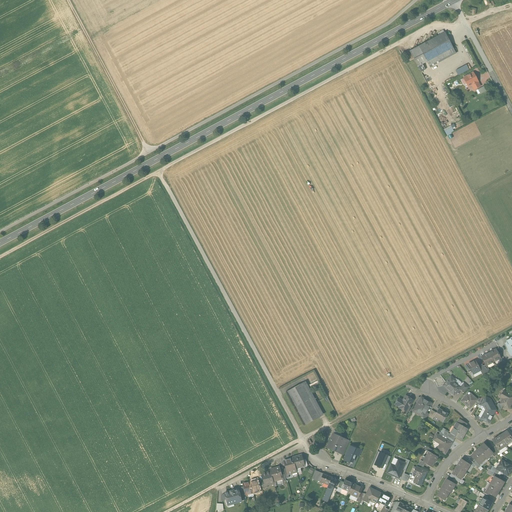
[(449,36),(413,55),(425,77),(430,75),(427,69),(432,66),(435,71),(461,57),(449,36)]
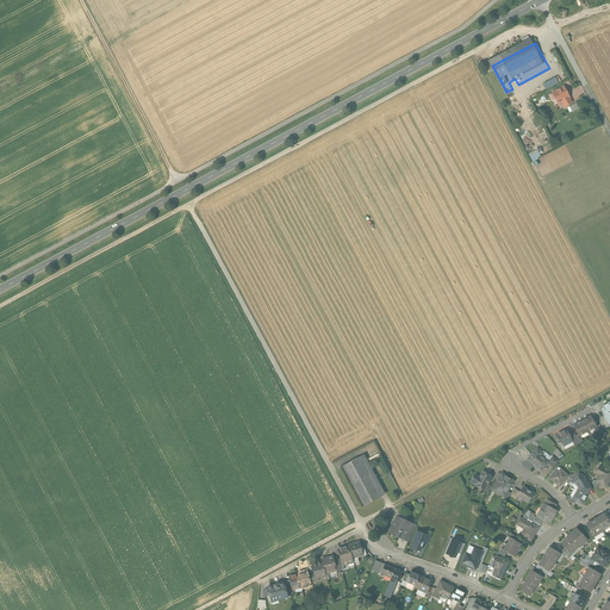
[(499,54),(496,49),(489,53),(492,58),(499,54)]
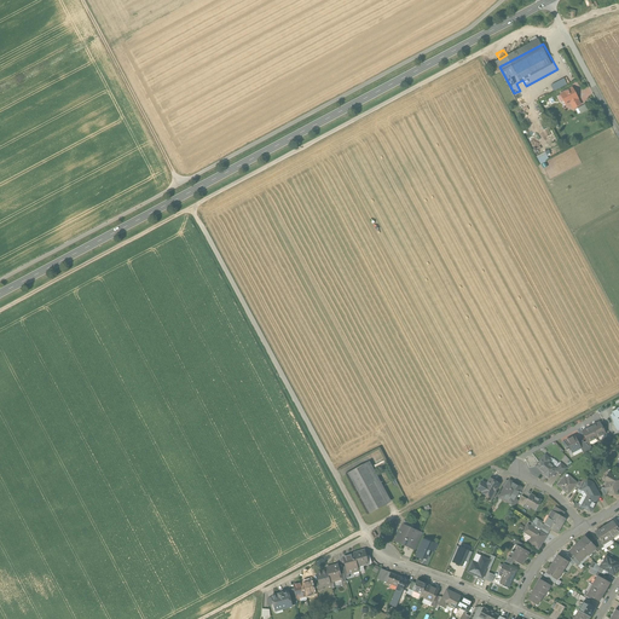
[(578,92),(565,99),(570,110),(576,108),(580,116),(588,113),(578,92)]
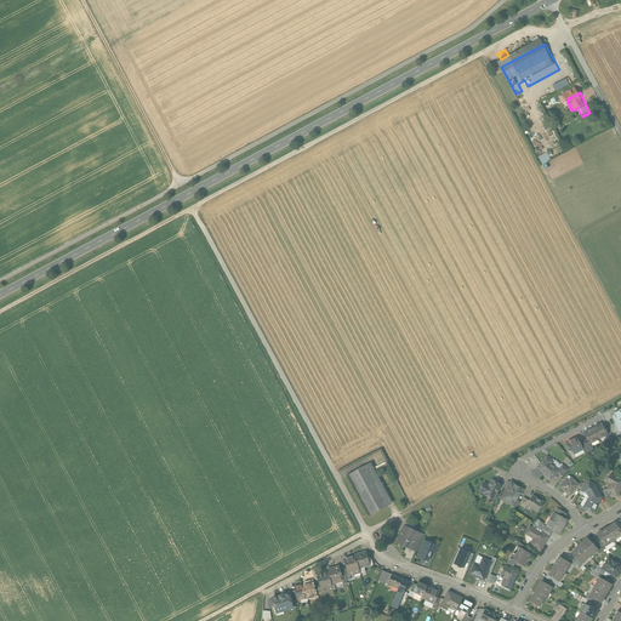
[(547,163),(546,161),(550,159),(547,153),(537,157),(541,165),(547,163)]
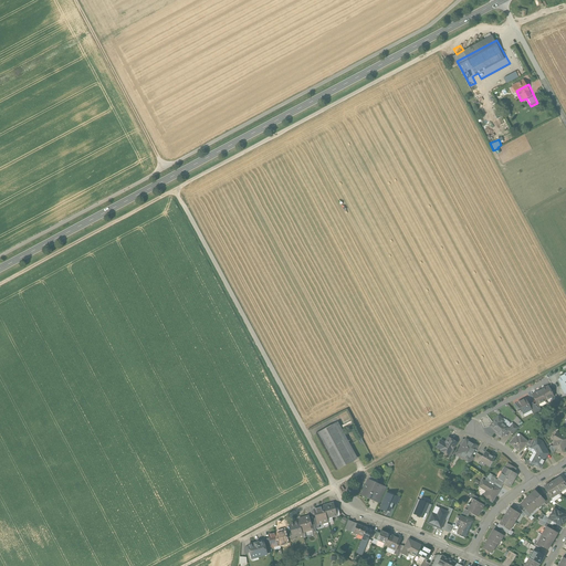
[(548,387),(541,390),(545,400),(553,397),(551,392),(548,387)]
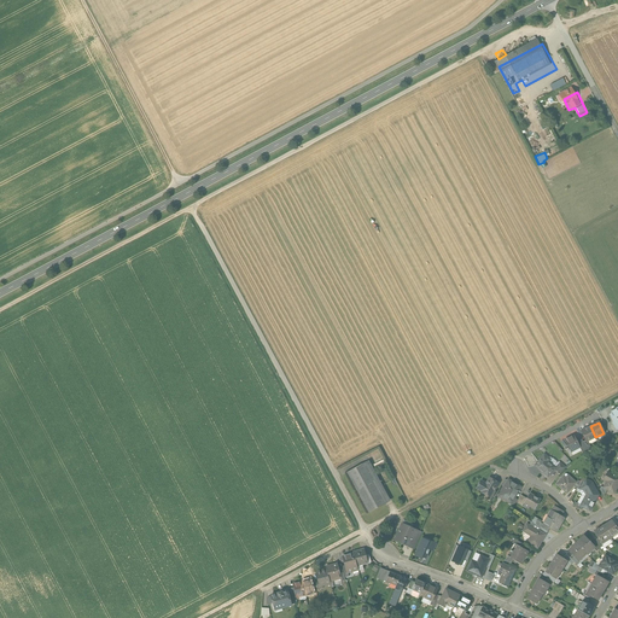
[(587,442),(595,437),(590,426),(582,431),(587,441),(587,442)]
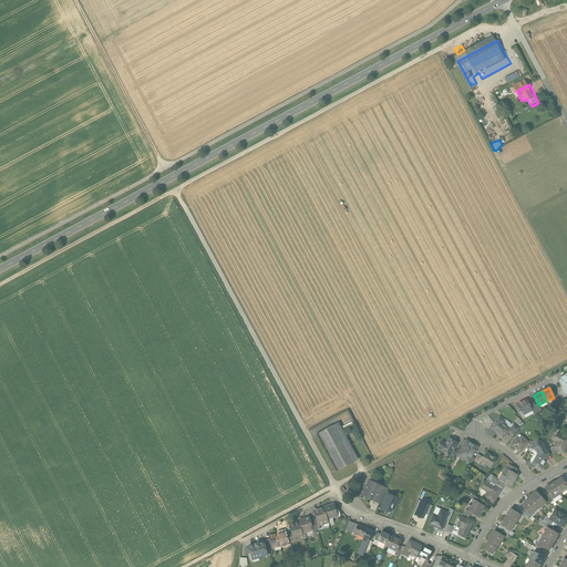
[(529,405),(526,400),(518,403),(521,409),(524,415),(532,411),(529,405)]
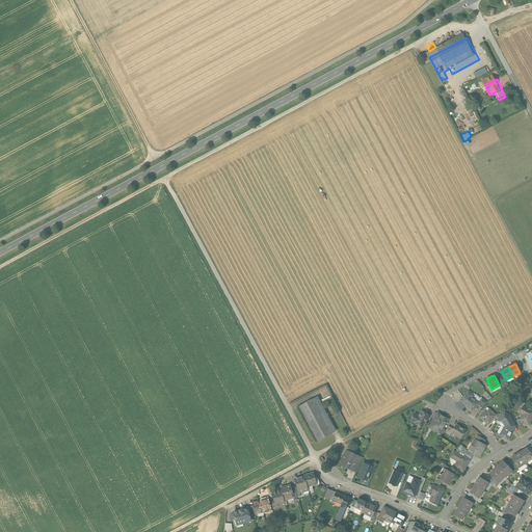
[(473,395),(469,392),(460,401),(472,410),(477,404),(479,403),(478,402),(482,398),(481,397),(480,399),(474,394),(473,395)]
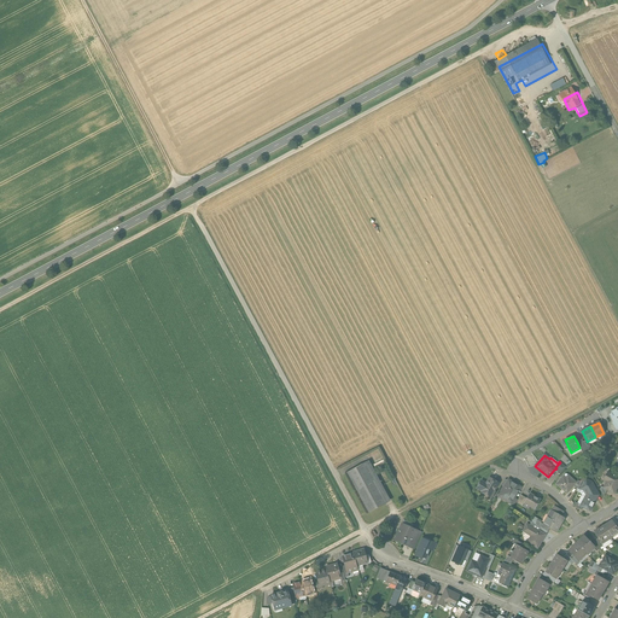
[(557,468),(554,470),(560,474),(565,468),(566,467),(560,462),(555,467),(557,468)]
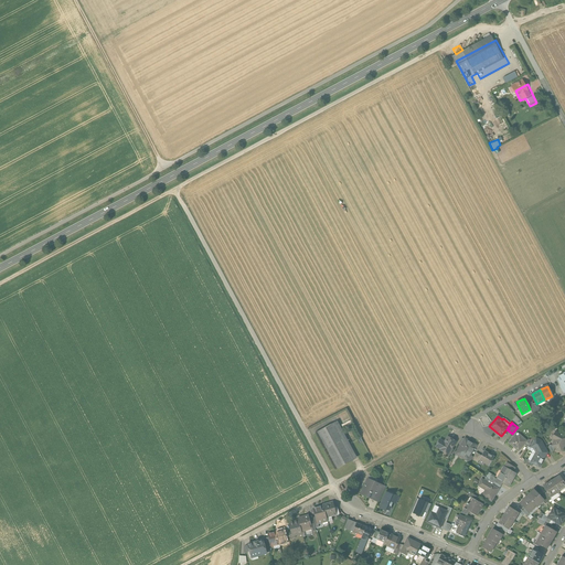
[(333,424),(318,432),(338,468),(352,460),(333,424)]
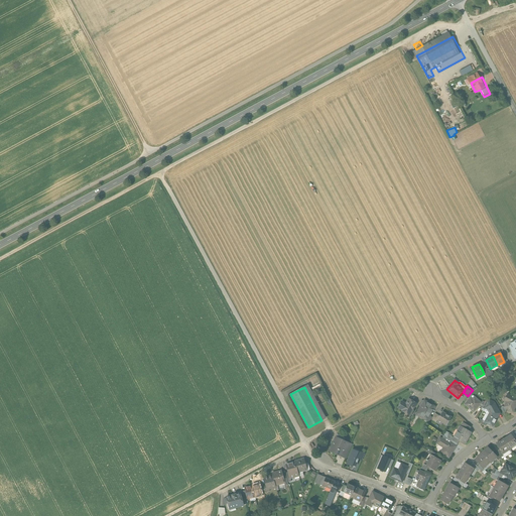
[(515,405),(515,398),(507,394),(503,401),(506,402),(503,407),(507,409),(513,412),(515,405)]
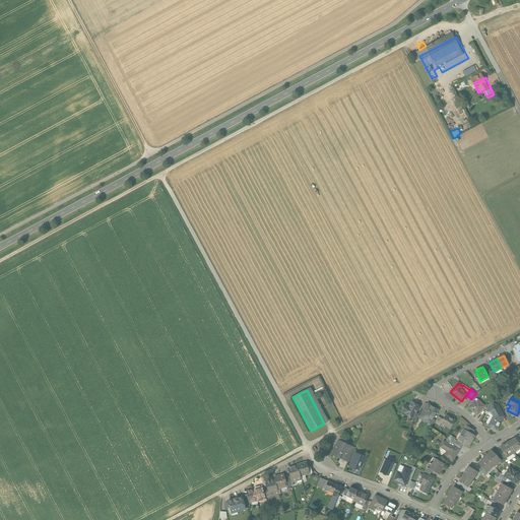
[(419,407),(412,402),(409,407),(404,405),(401,411),(405,413),(405,415),(408,416),(409,416),(412,418),(415,413),(419,407)]
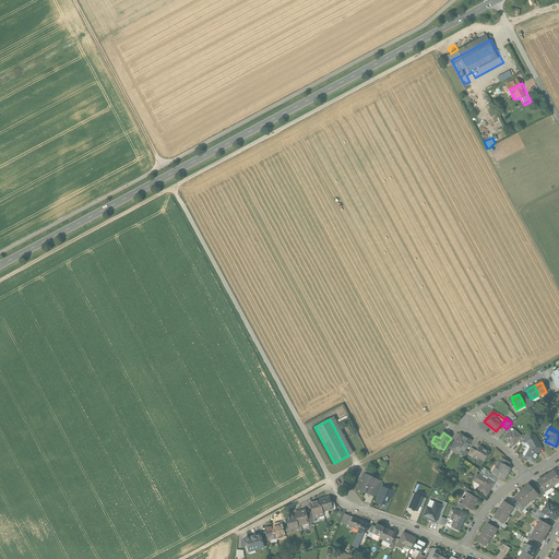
[(512,436),(509,432),(503,439),(513,447),(519,440),(521,437),(515,432),(512,436)]
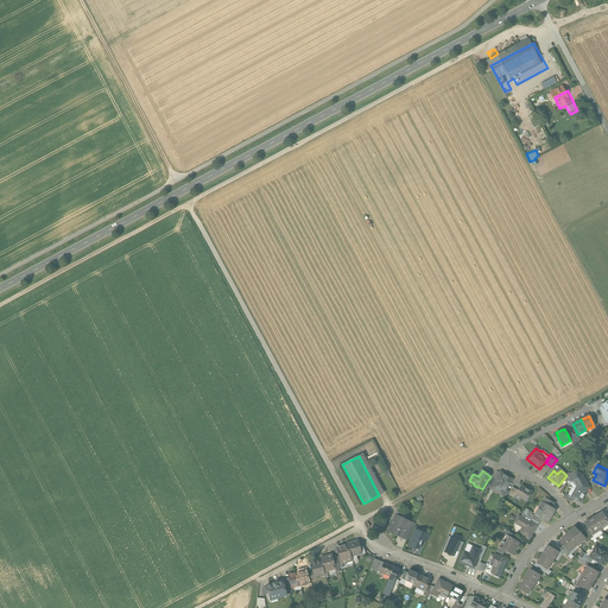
[(582,475),(577,472),(571,481),(572,482),(575,483),(577,487),(571,498),(574,499),(581,502),(589,487),(582,475)]
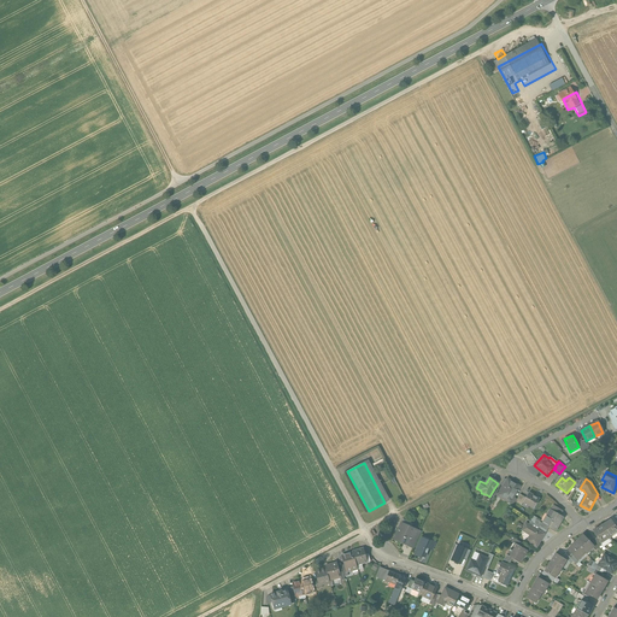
[(519,487),(507,480),(507,481),(504,487),(500,494),(505,497),(504,498),(510,501),(511,501),(513,497),(519,487)]
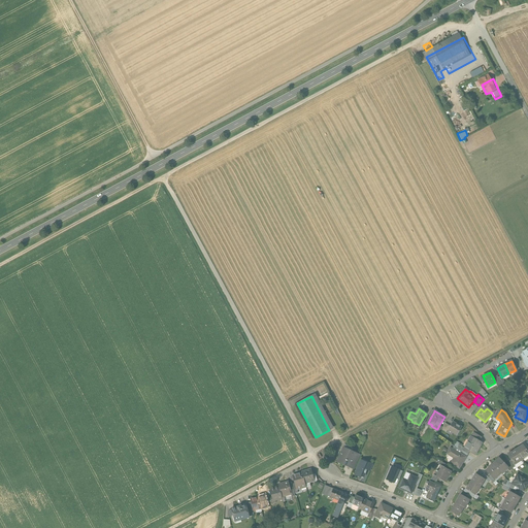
[(462,427),(453,422),(450,426),(448,430),(457,436),(462,427)]
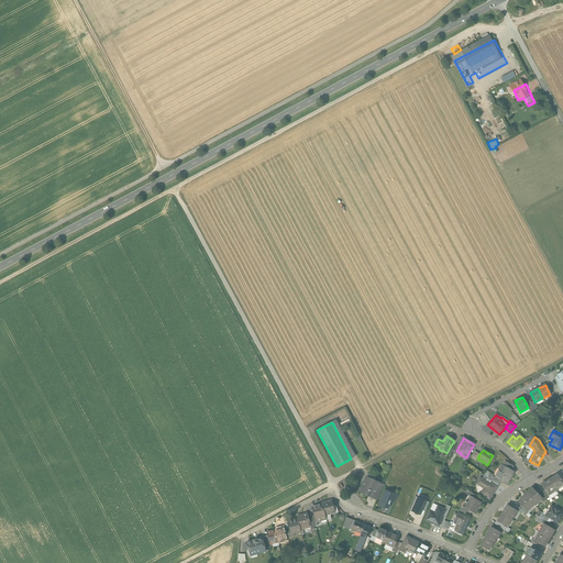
[(477,459),(479,454),(474,451),(472,455),(471,459),(476,462),(477,459)]
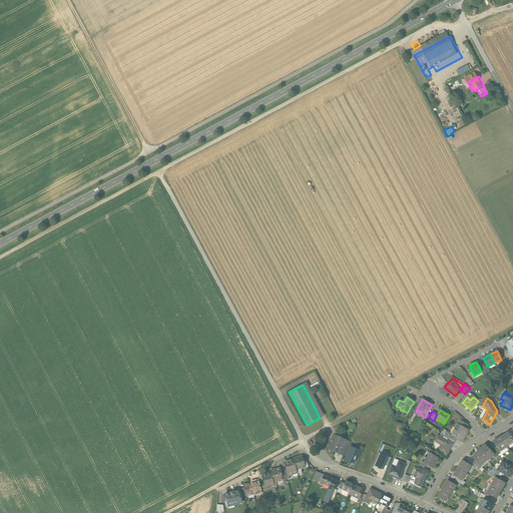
[(466,429),(458,424),(451,436),(456,439),(461,442),(466,434),(465,434),(468,430),(466,429)]
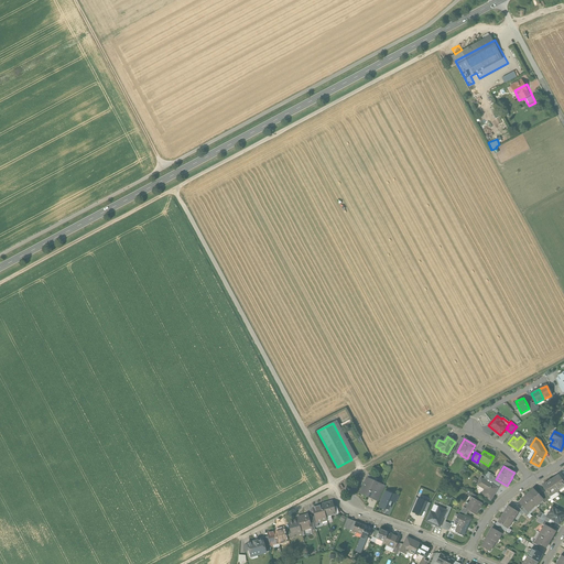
[(492,481),(499,485),(500,486),(501,483),(496,479),(494,477),(495,476),(488,473),(485,477),(492,481)]
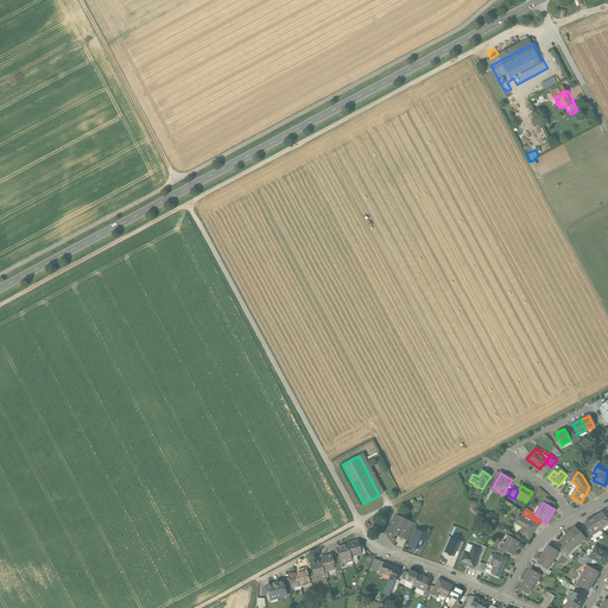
[(602,512),(593,518),(600,529),(607,523),(607,520),(607,519),(602,512)]
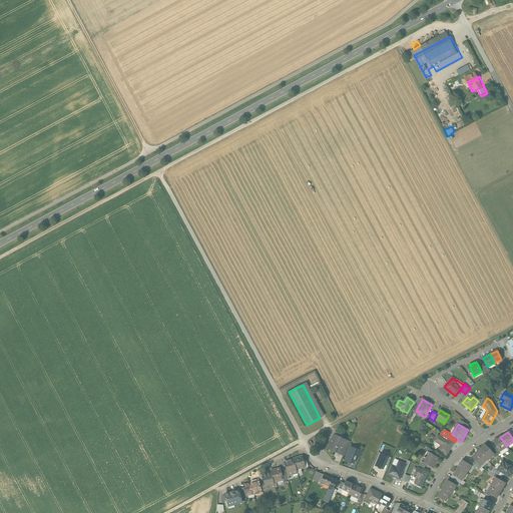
[(447,441),(437,435),(434,440),(438,442),(439,442),(441,444),(438,450),(446,455),(450,450),(449,449),(452,444),(447,441)]
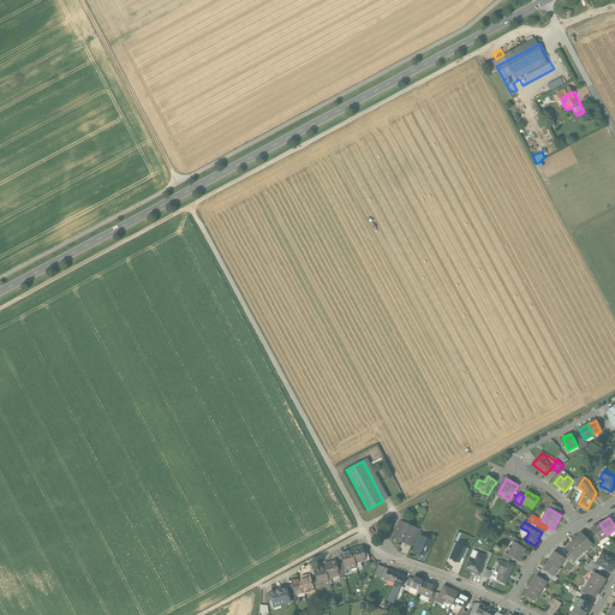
[(408,526),(400,523),(393,537),(402,541),(402,542),(407,544),(408,542),(413,531),(413,530),(408,527),(408,526)]
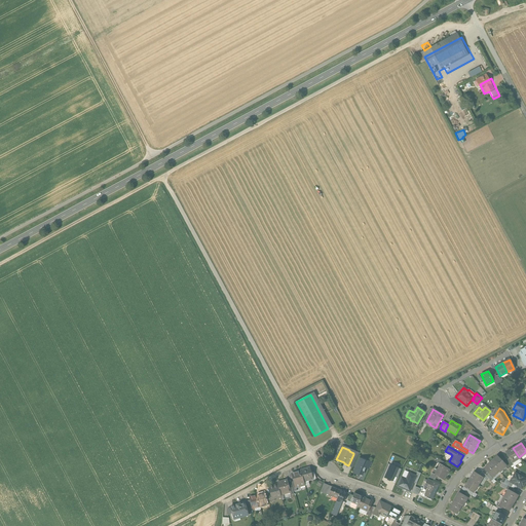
[(522,461),(519,457),(513,448),(505,453),(510,459),(513,465),(514,466),(522,461)]
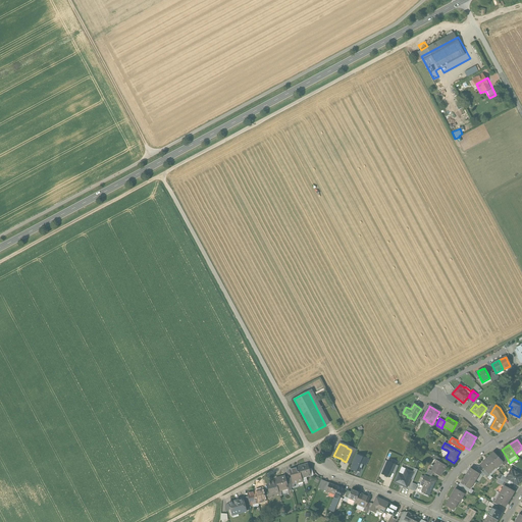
[(493,453),(486,459),(494,468),(496,469),(502,463),(503,462),(500,459),(493,453)]
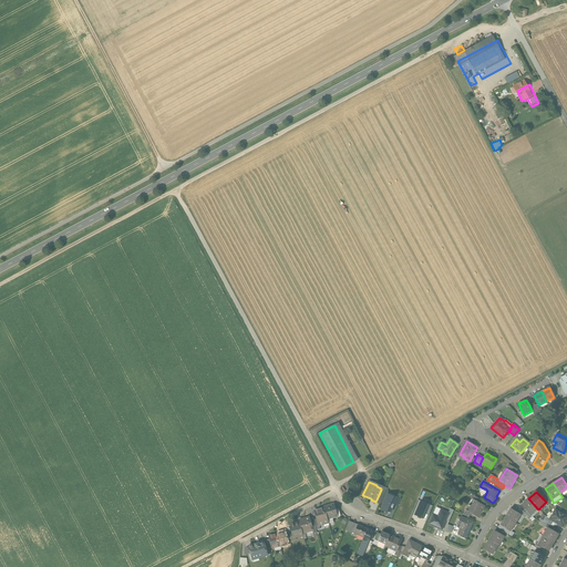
[(397,498),(388,495),(381,509),(383,511),(387,513),(388,511),(391,512),(394,504),(397,500),(397,498)]
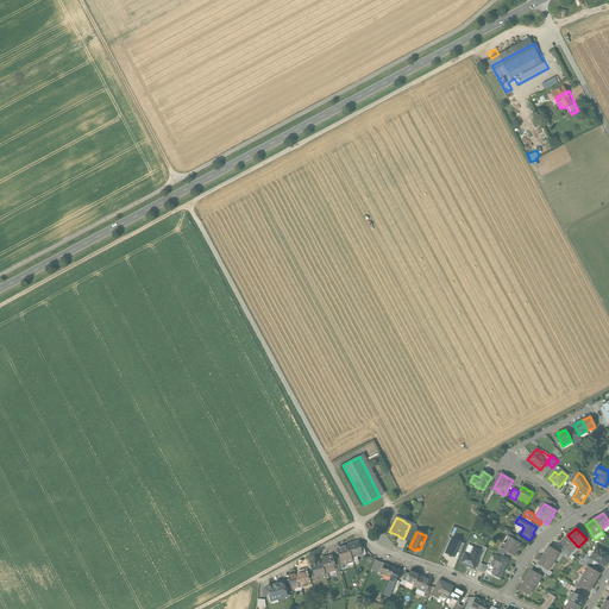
[(570,553),(577,546),(567,535),(560,542),(566,548),(570,553)]
